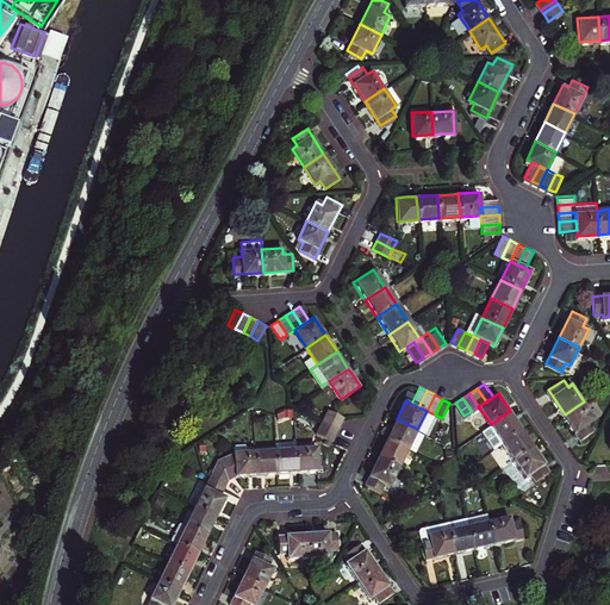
[(596,429),(591,422),(596,418),(584,401),(565,415),(580,438),(596,429)]
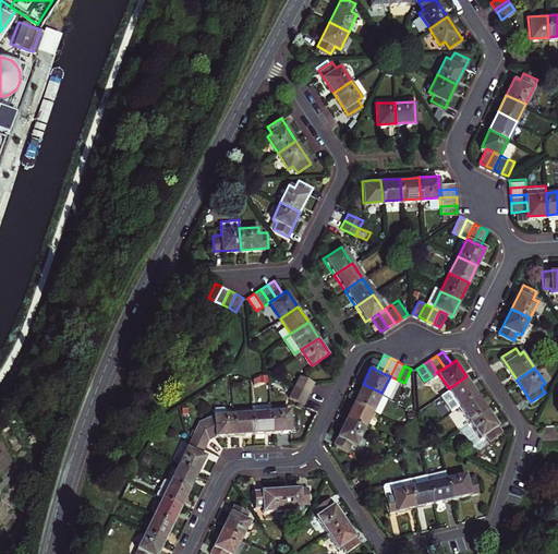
[(252,377),(252,382),(253,382),(268,381),(267,372),(263,370),(252,377)]
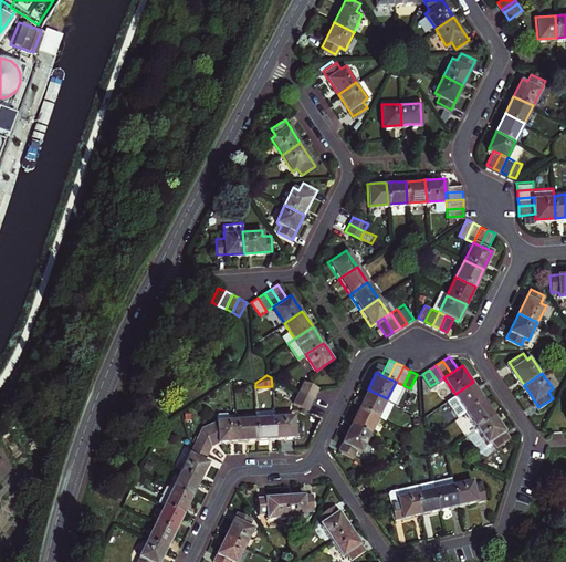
[(304,378),(301,385),(315,393),(318,385),(304,378)]
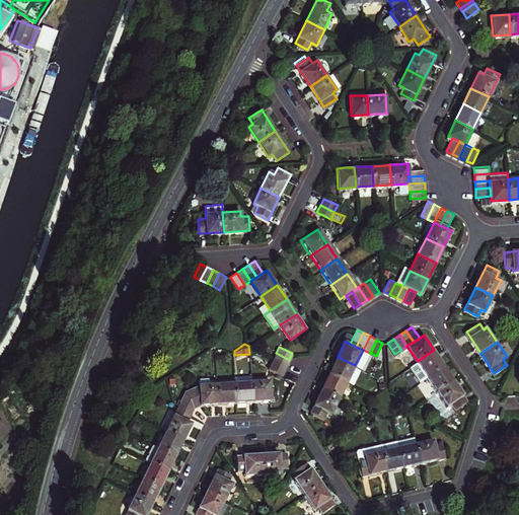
[(427,376),(443,365),(434,350),(418,361),(411,366),(421,380),(427,376)]
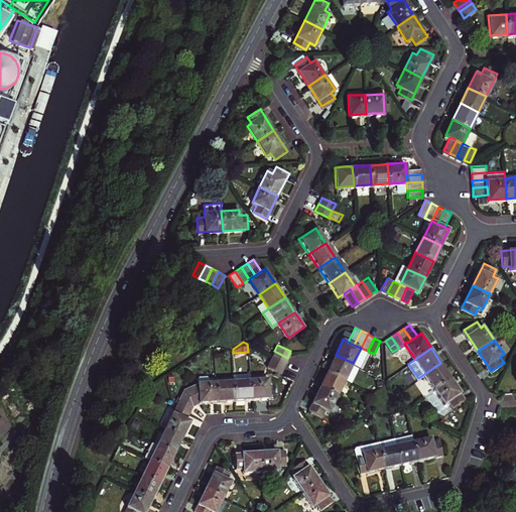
[(284,365),(287,358),(274,351),(272,355),(270,358),(284,365)]
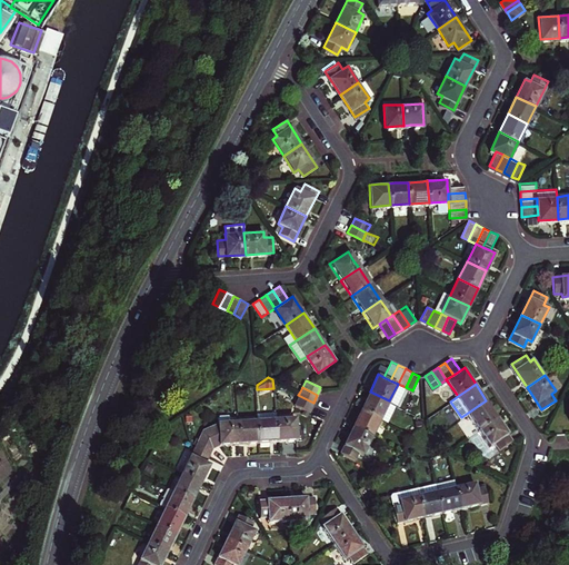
[(370,392),(361,408),(381,418),(389,400),(370,392)]
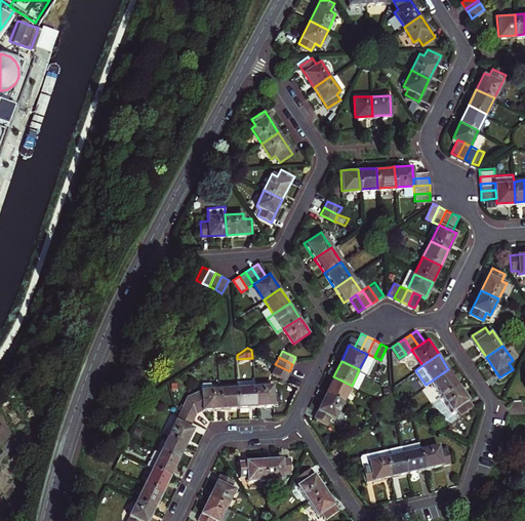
[(285,378),(289,371),(275,364),(272,371),(285,378)]
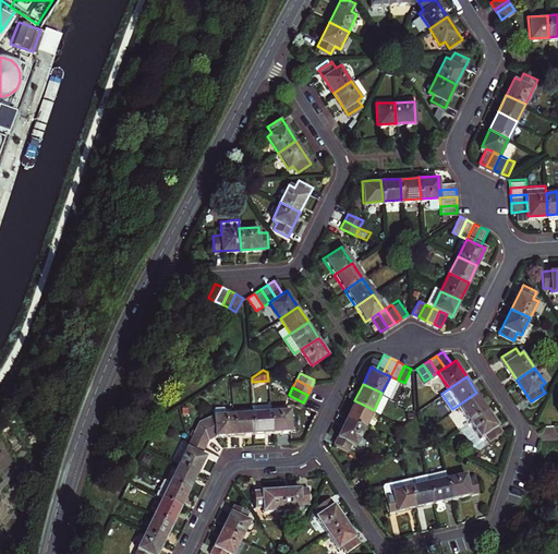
[(470,420),(487,408),(476,393),(459,405),(470,420)]
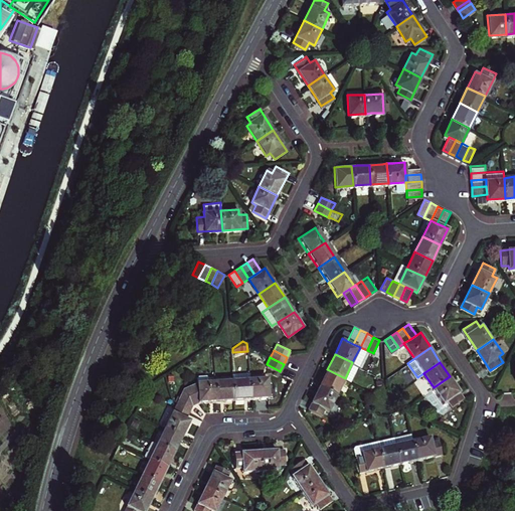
[(345,378),(327,369),(320,385),(337,393),(345,378)]
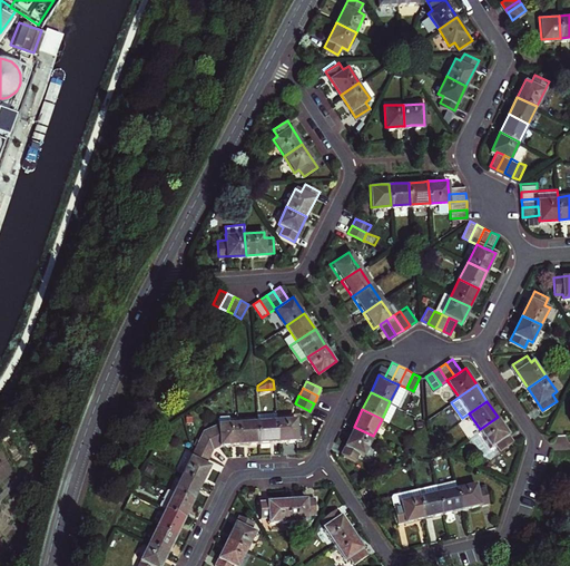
[(513,440),(498,417),(480,429),(490,445),(495,441),(500,449),(513,440)]
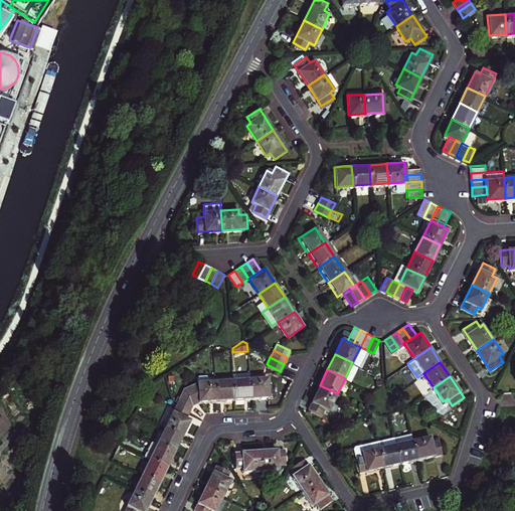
[(252,397),(251,377),(233,378),(234,398),(252,397)]
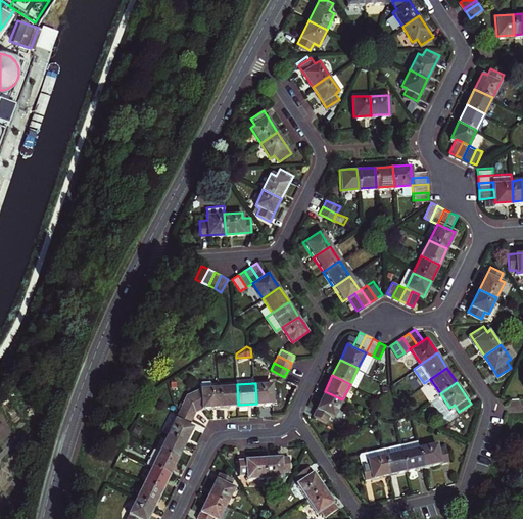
[(273,383),(255,383),(256,404),(264,404),(274,403),(273,383)]
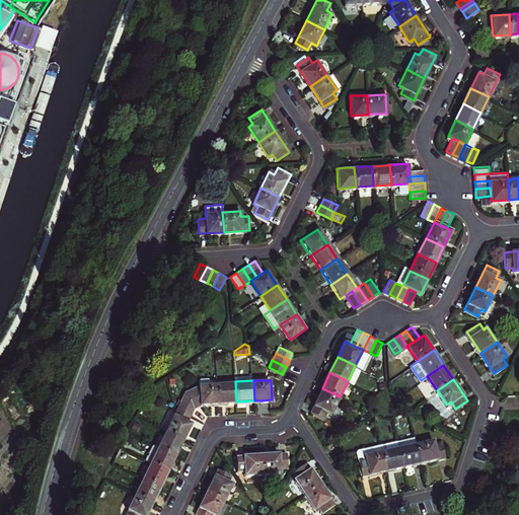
[(219,402),(236,401),(235,381),(217,383),(219,402)]
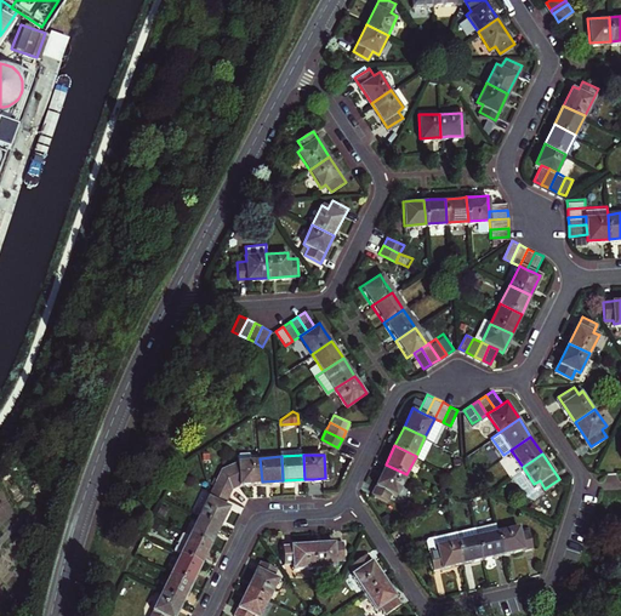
[(262,482),(260,458),(241,458),(223,466),(214,486),(229,495),(233,486),(244,483),(262,482)]
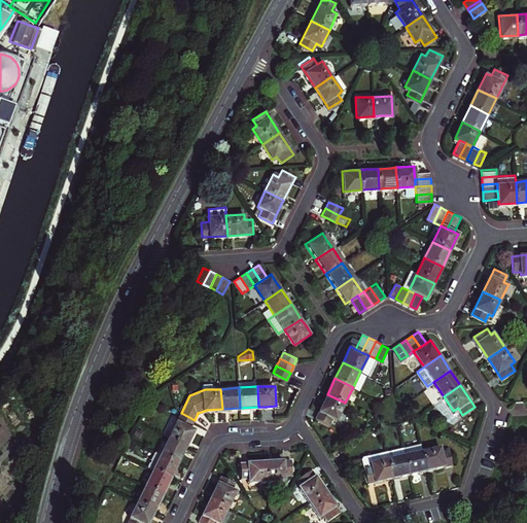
[(345,403),(327,394),(316,418),(328,424),(332,417),(338,419),(345,403)]
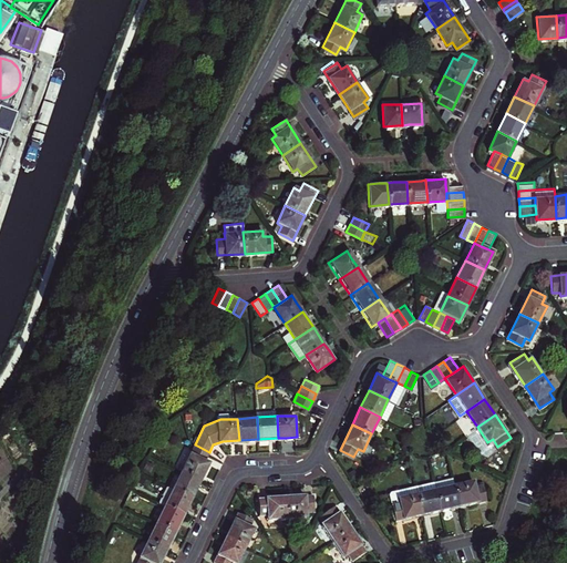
[(206,459),(209,452),(195,444),(182,470),(200,479),(209,461),(206,459)]
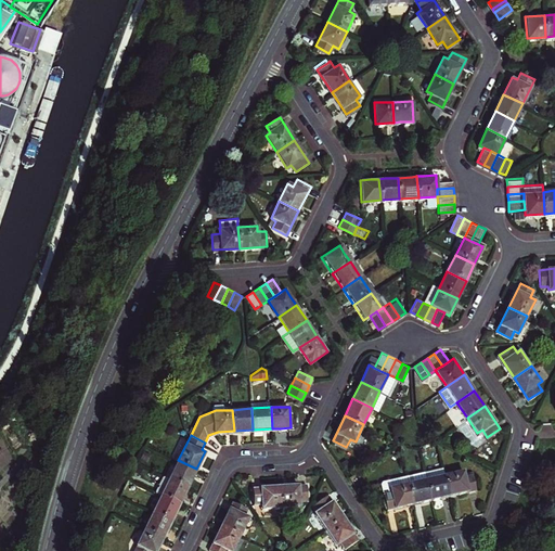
[(178,460),(169,476),(189,486),(196,469),(178,460)]
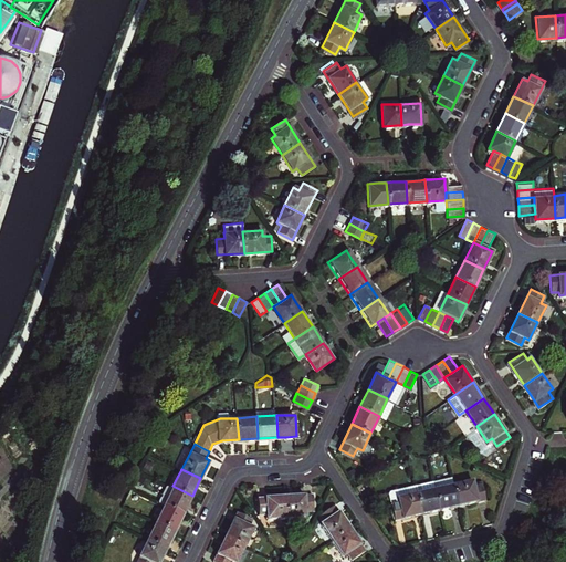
[(435,488),(440,509),(459,505),(453,484),(451,476),(433,480),(435,488)]
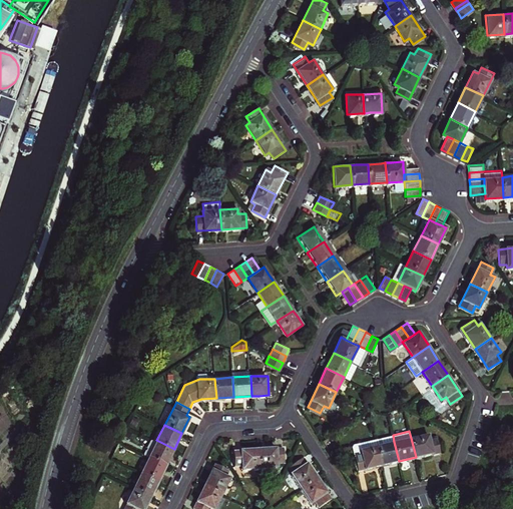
[(411,438),(416,457),(440,452),(436,438),(429,439),(428,434),(411,438)]
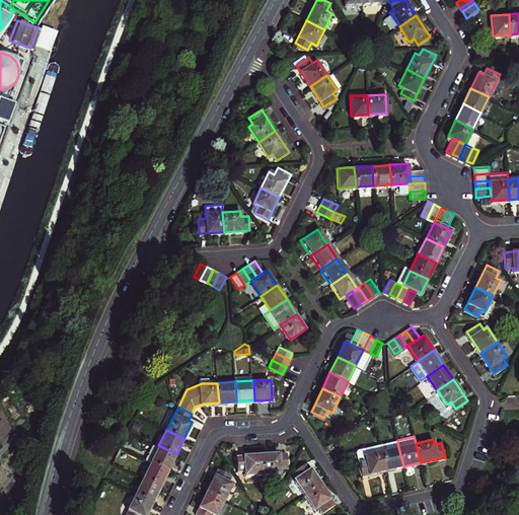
[(168,469),(176,454),(158,445),(153,442),(145,458),(151,461),(168,469)]
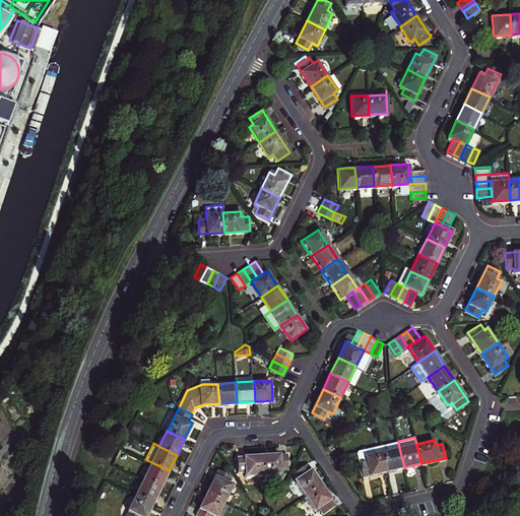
[(387,471),(404,467),(399,448),(382,452),(387,471)]
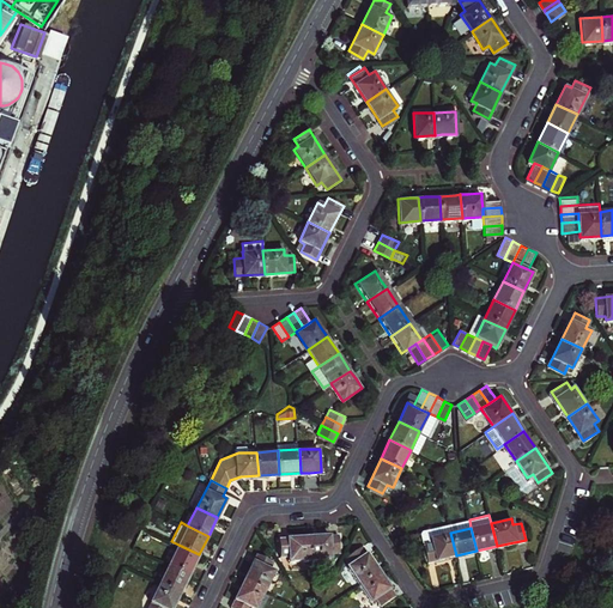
[(331,557),(329,551),(340,551),(339,533),(308,535),(309,558),(331,557)]
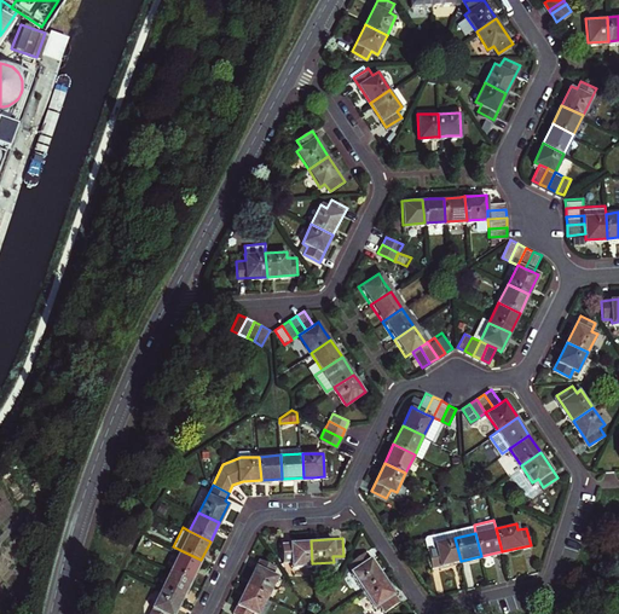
[(435,543),(437,549),(427,551),(431,568),(461,561),(455,538),(435,543)]
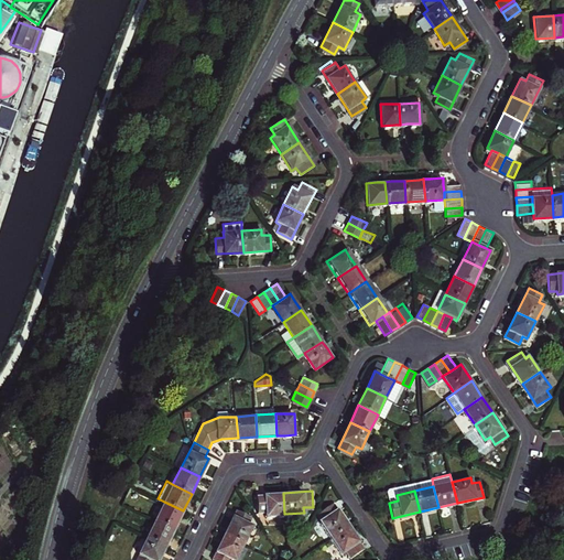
[(266,515),(284,514),(283,493),(257,494),(257,509),(266,509),(266,515)]
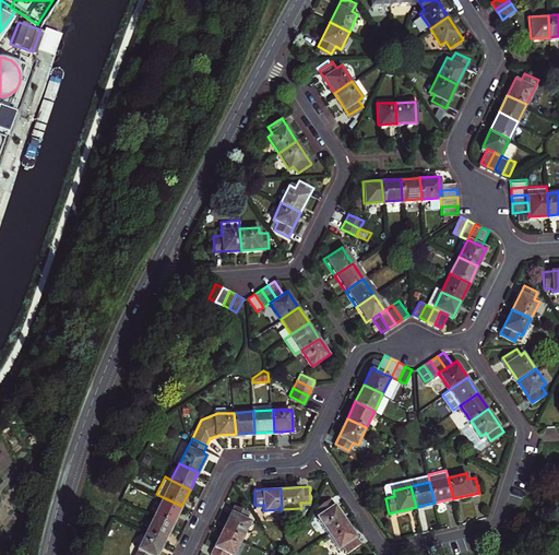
[(174,523),(181,506),(163,497),(154,514),(174,523)]
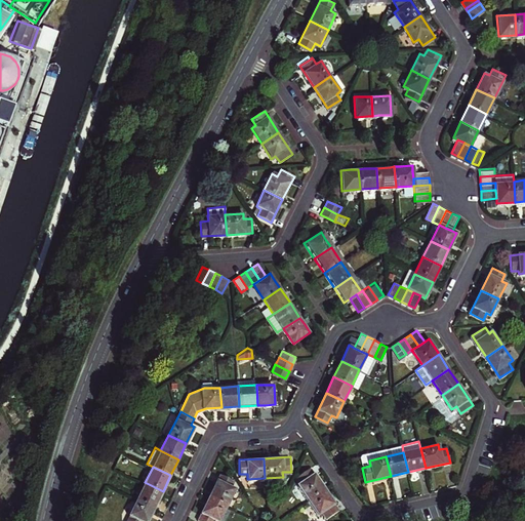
[(295,484),(306,499),(323,488),(308,467),(295,475),(300,482),(295,484)]
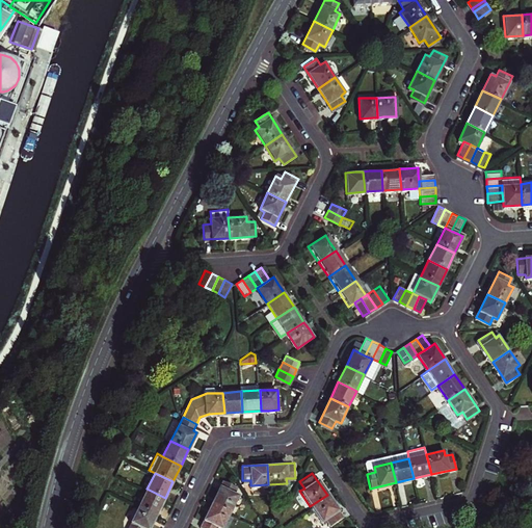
[(211,502),(229,511),(237,495),(232,492),(236,485),(222,478),(211,502)]
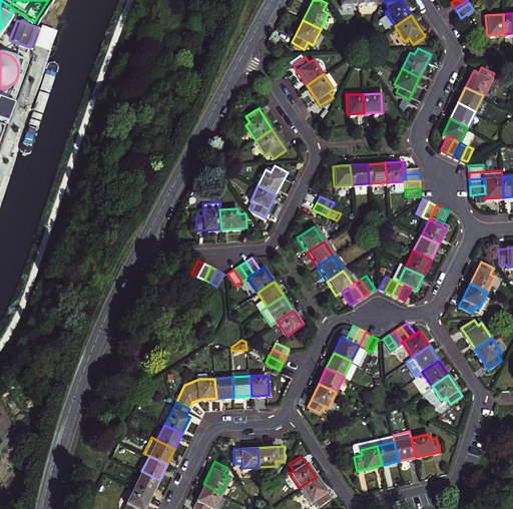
[(141,471),(134,487),(151,495),(159,480),(141,471)]
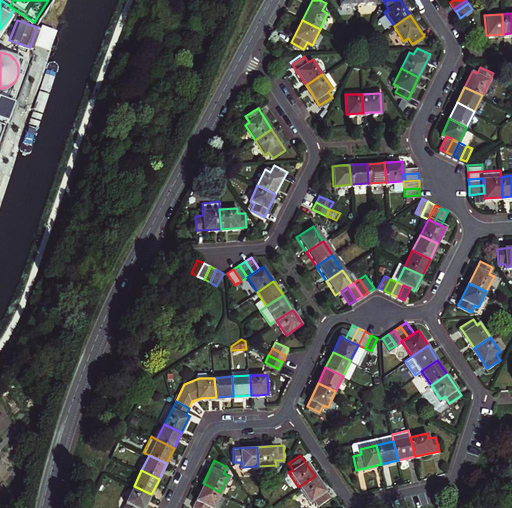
[(329,497),(315,476),(298,487),(308,502),(312,499),(317,505),(329,497)]
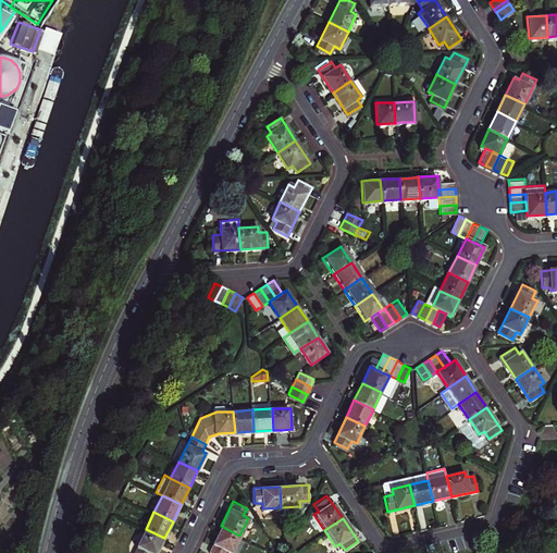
[(215,552),(223,552),(226,549),(231,552),(239,536),(221,526),(209,550),(215,552)]
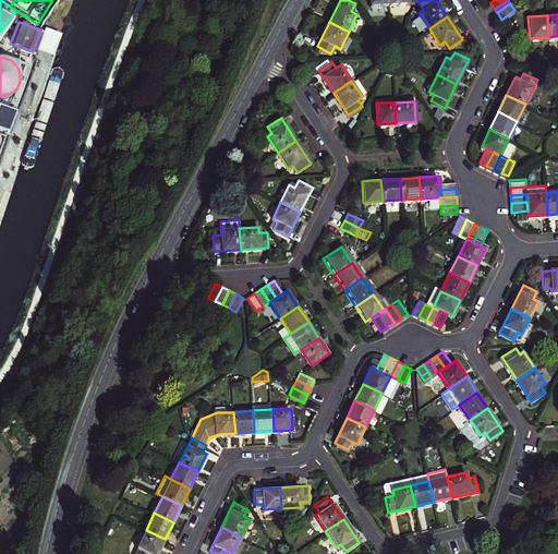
[(157,553),(165,539),(146,530),(133,553),(157,553)]
